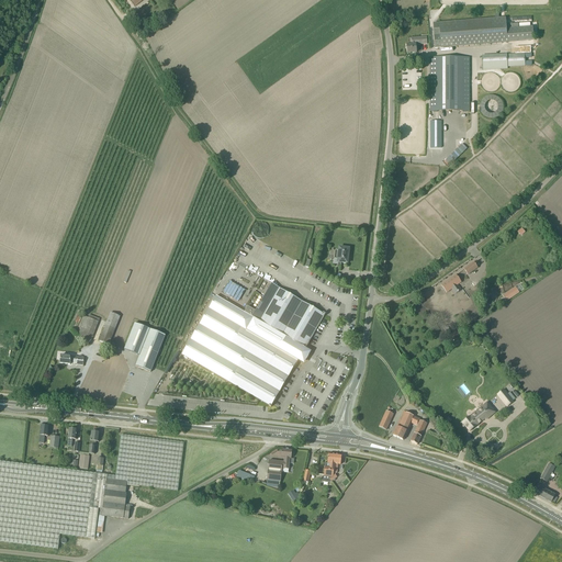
[(435,48),(497,44),(534,42),(532,26),(506,29),(505,18),(434,23),(435,48)]
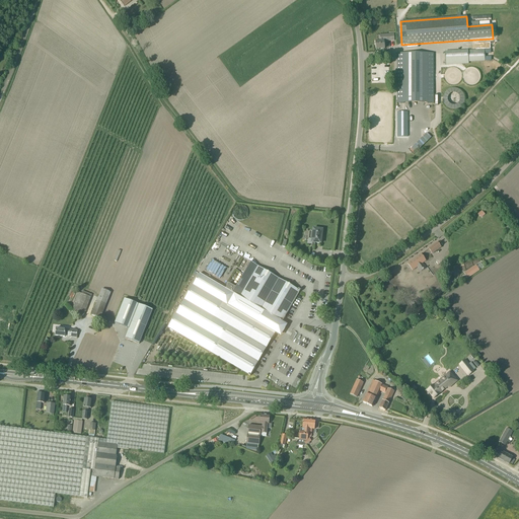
[(376,42),(376,50),(384,49),(384,42),(394,41),(394,34),(379,35),(379,42),(376,42)]
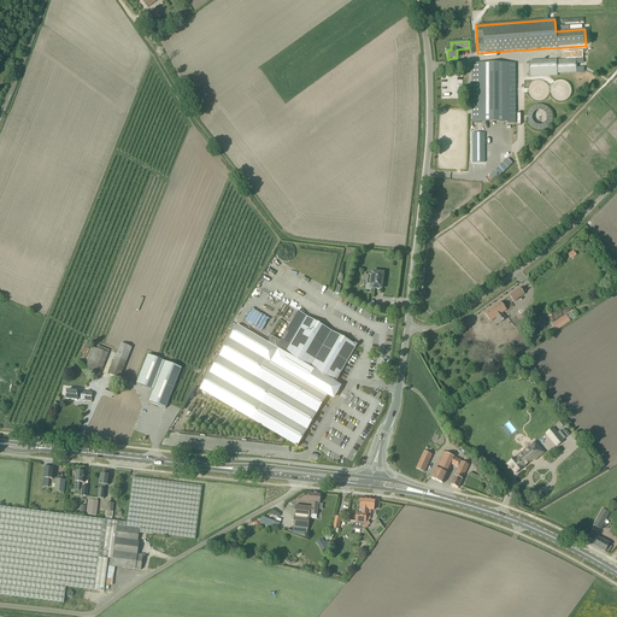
[(575,72),(575,58),(557,59),(528,60),(529,77),(557,76),(557,74),(575,72)]
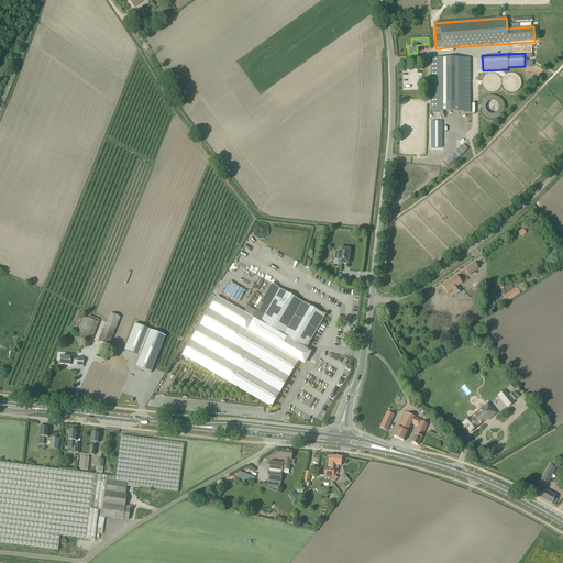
[(430,57),(430,111),(466,111),(470,111),(470,70),(470,57),(430,57)]
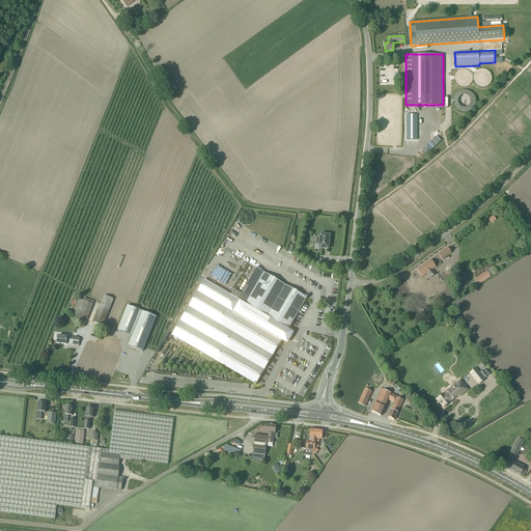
[(472,113),(476,93),(457,89),(452,109),(472,113)]
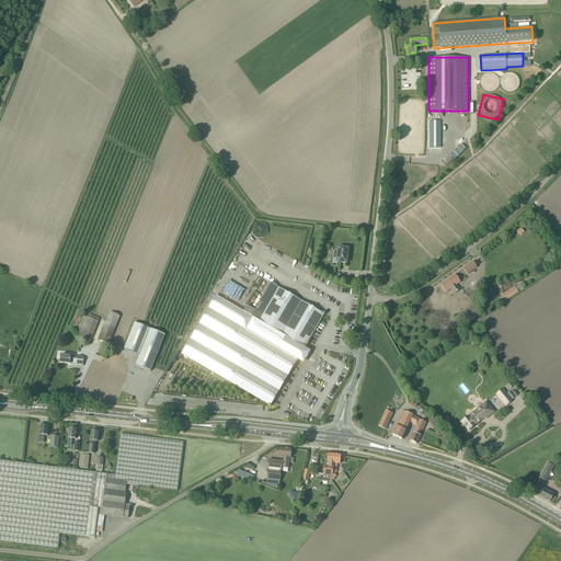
[(334,250),(333,259),(338,259),(336,262),(338,262),(338,265),(340,266),(341,262),(346,263),(347,258),(348,254),(348,249),(339,248),(339,250),(334,250)]
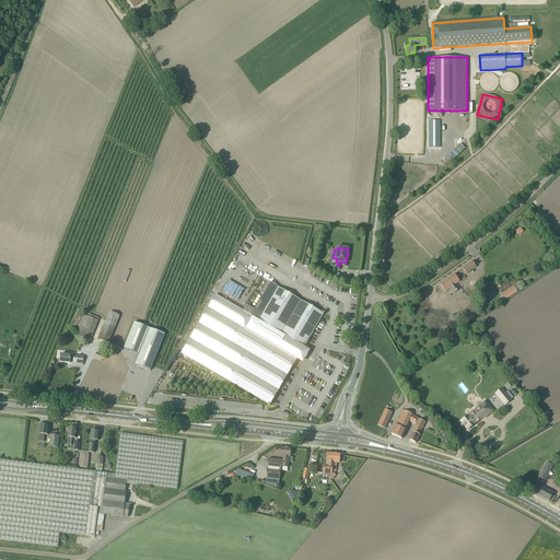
[(462,268),(466,273),(476,267),(471,261),(467,265),(462,268)]
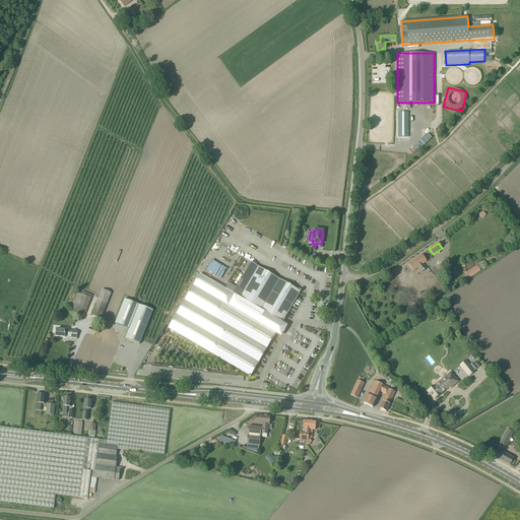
[(421,255),(408,264),(413,271),(418,267),(421,272),(424,270),(424,271),(425,270),(427,268),(423,264),(427,261),(421,255)]
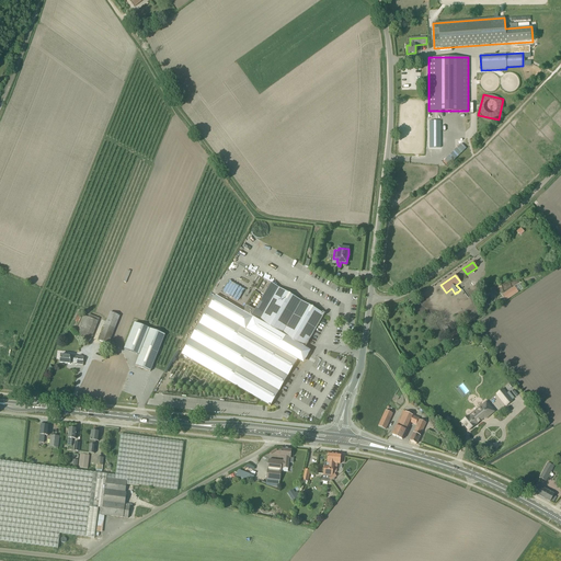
[(506,300),(518,293),(514,286),(502,295),(506,300)]
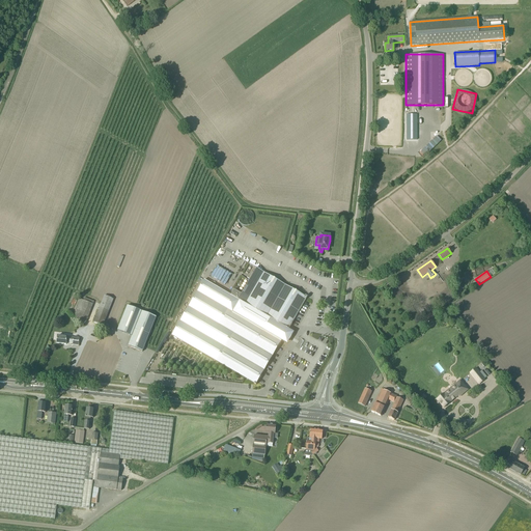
[(249,294),(251,294),(245,304),(204,280),(171,336),(254,384),(256,385),(257,383),(281,340),(285,342),(292,331),(288,329),(294,320),(306,300),(307,298),(305,296),(263,272),(257,283),(252,280),(248,287),(248,289),(248,290),(248,291),(249,292),(249,294)]
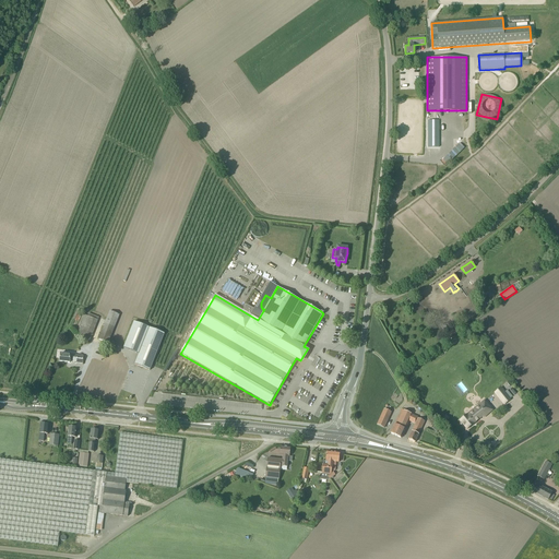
[(436,296),(424,305),(428,310),(440,301),(436,296)]
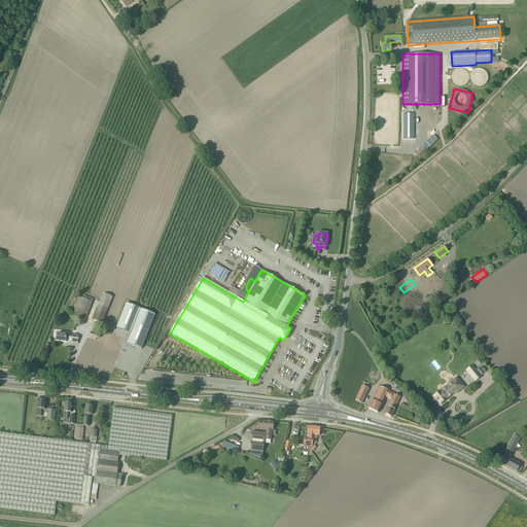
[(113,297),(104,293),(93,320),(103,324),(113,297)]
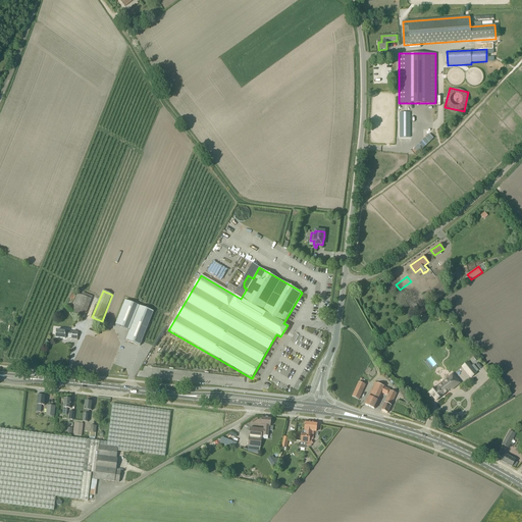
[(85,318),(92,299),(93,296),(83,293),(82,296),(80,295),(72,314),(85,318)]
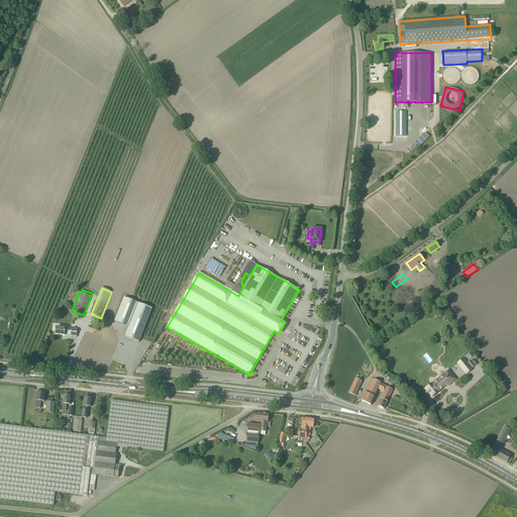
[(128,327),(124,337),(138,342),(151,309),(123,297),(114,322),(128,327)]
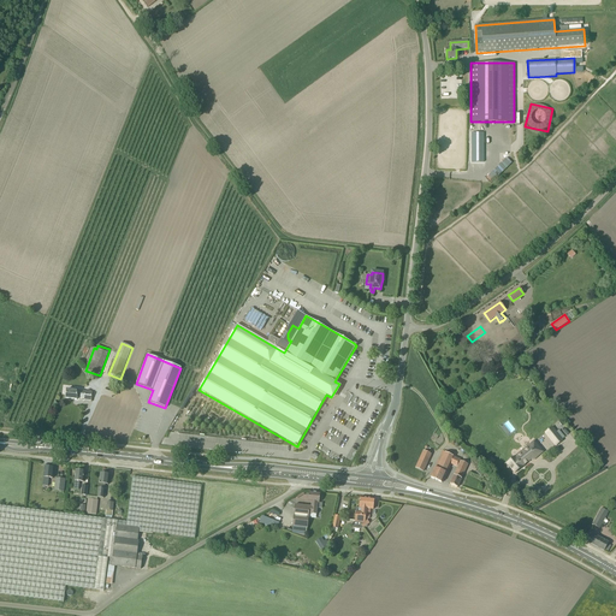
[(507,356),(492,366),(496,371),(510,362),(507,356)]
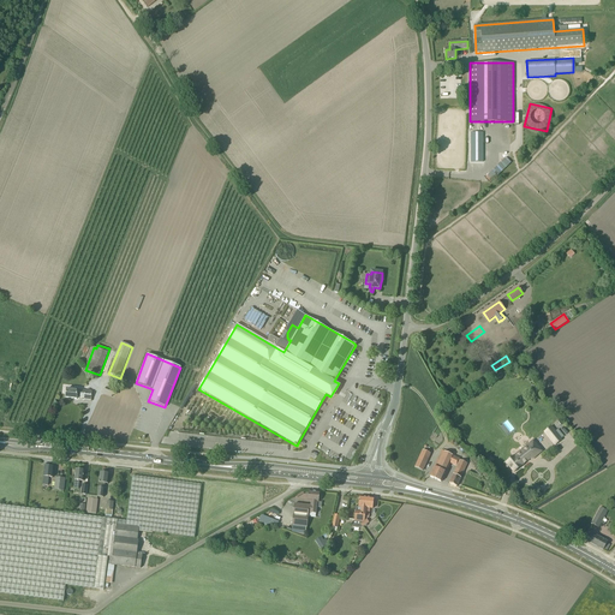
[(84,399),(90,400),(93,392),(67,389),(66,398),(77,399),(77,396),(84,398),(84,399)]
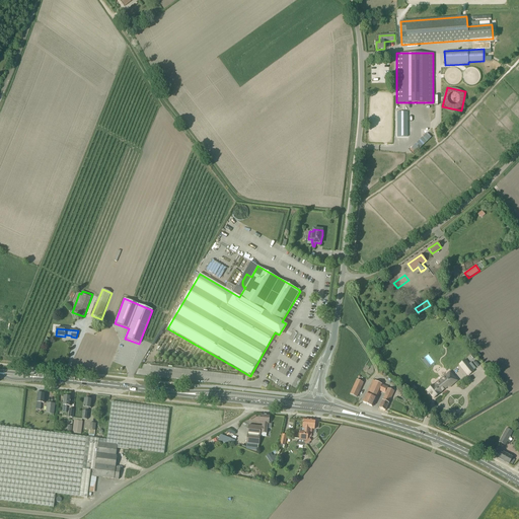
[(474,371),(465,359),(458,365),(467,376),(474,371)]
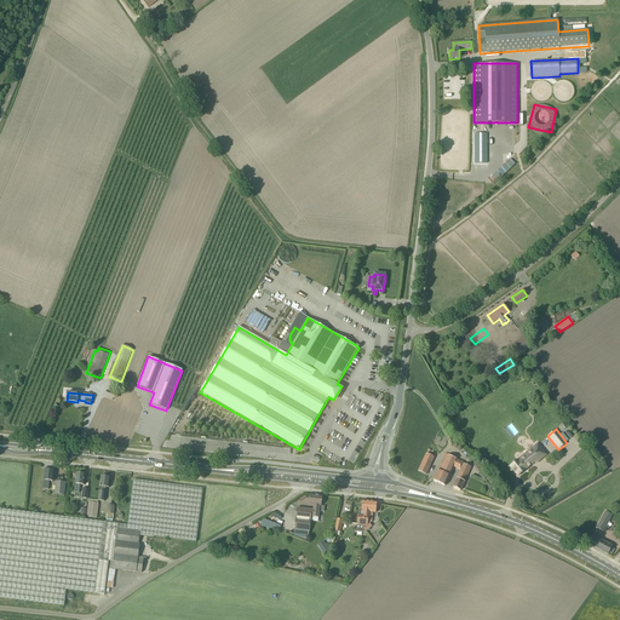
[(545,453),(538,445),(509,466),(516,476),(545,453)]
